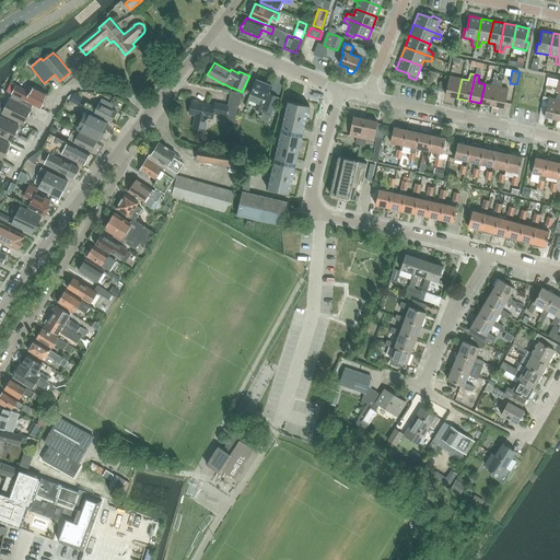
[(457,98),(462,79),(450,77),(445,95),(457,98)]
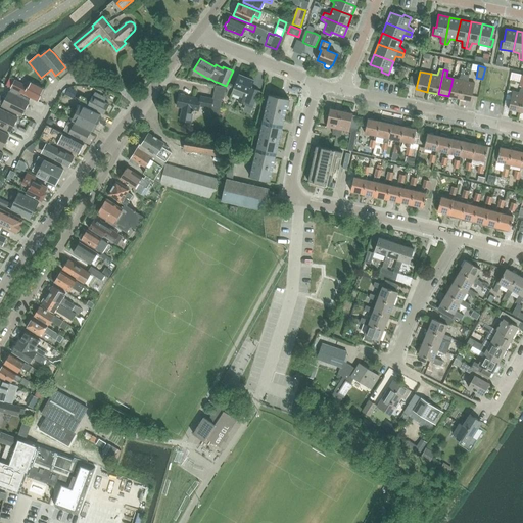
[(460,98),(465,75),(461,74),(459,80),(453,79),(448,96),(460,98)]
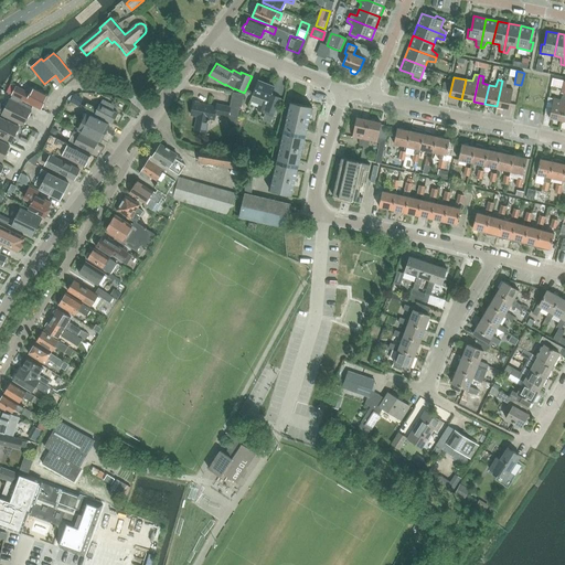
[(269,84),(258,81),(249,100),(258,104),(256,109),(264,113),(265,109),(275,114),(280,99),(270,95),(274,86),(269,84)]
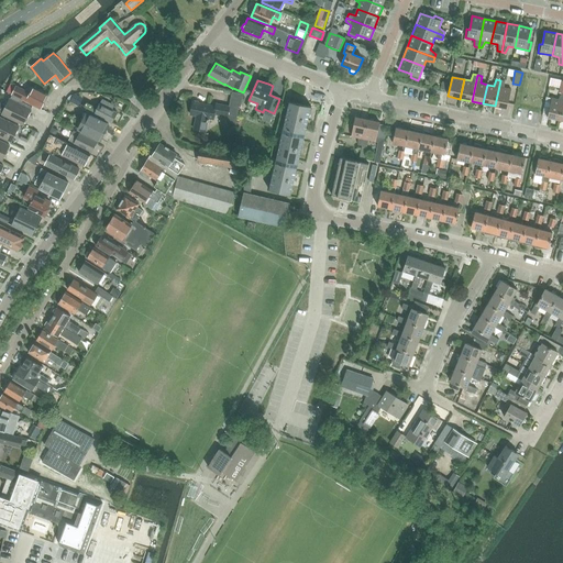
[(500,80),(495,106),(507,109),(511,89),(505,88),(505,81),(500,80)]
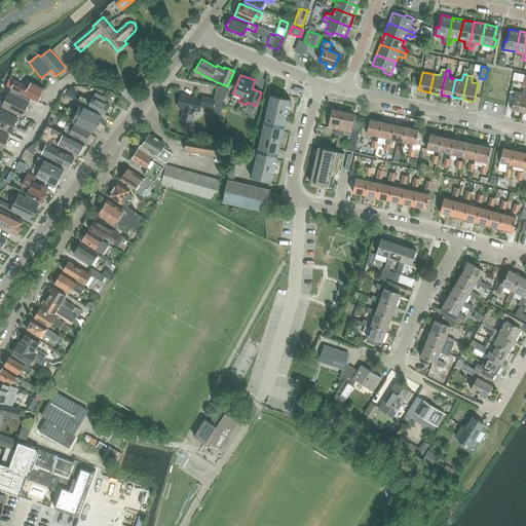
[(28,86),(15,80),(10,88),(13,89),(24,95),(24,96),(38,103),(45,88),(31,81),(28,86)]
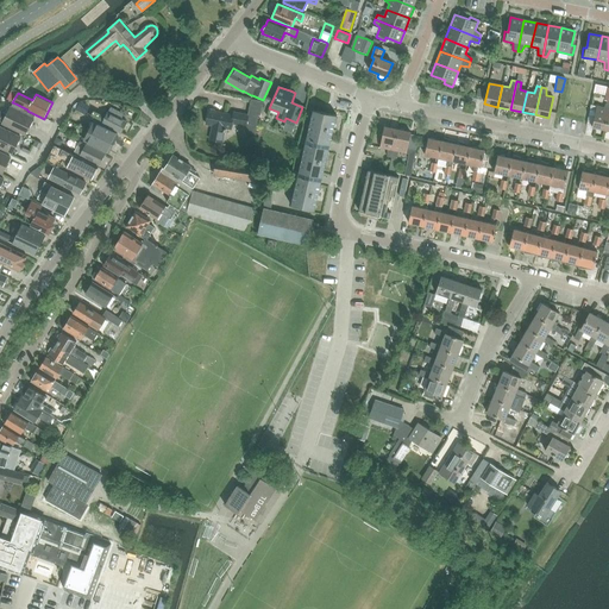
[(256,127),(258,114),(261,114),(262,101),(251,99),(248,114),(233,112),(233,114),(208,111),(206,124),(212,125),(209,140),(221,143),(224,129),(231,130),(232,124),(246,126),(244,135),(255,136),(256,127)]
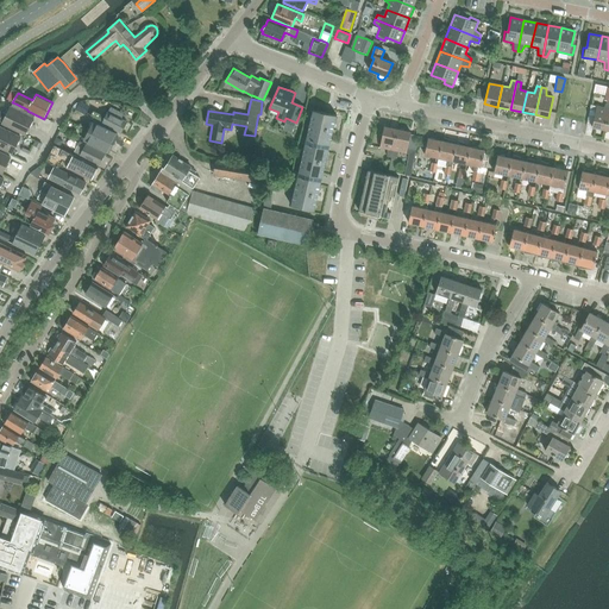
[(608,113),(608,101),(607,101),(604,108),(597,106),(592,127),(606,130),(608,113)]
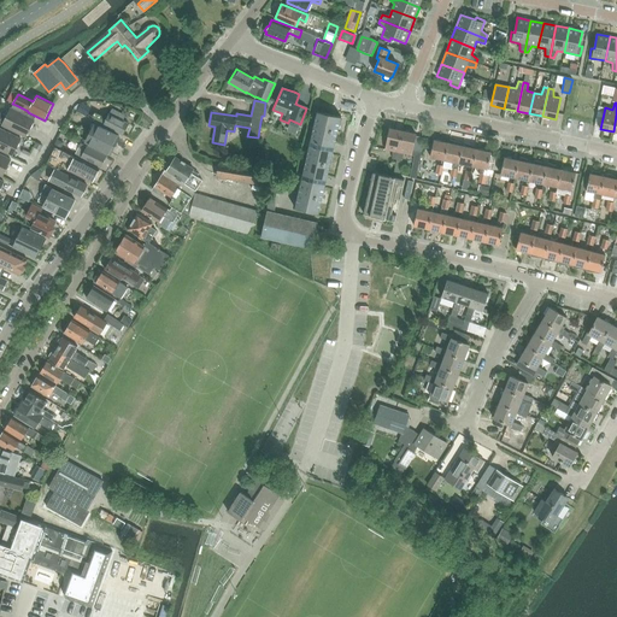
[(84,116),(89,107),(82,104),(82,105),(77,106),(75,107),(72,110),(77,112),(84,116)]
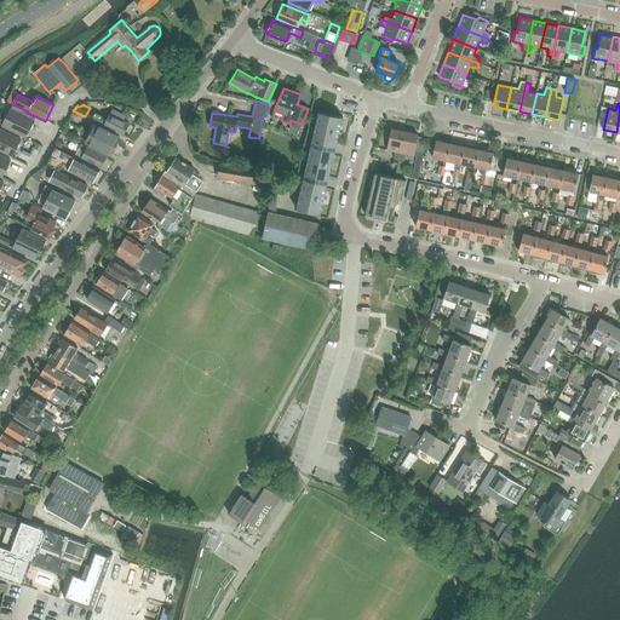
[(26,138),(35,121),(11,109),(3,126),(26,138)]
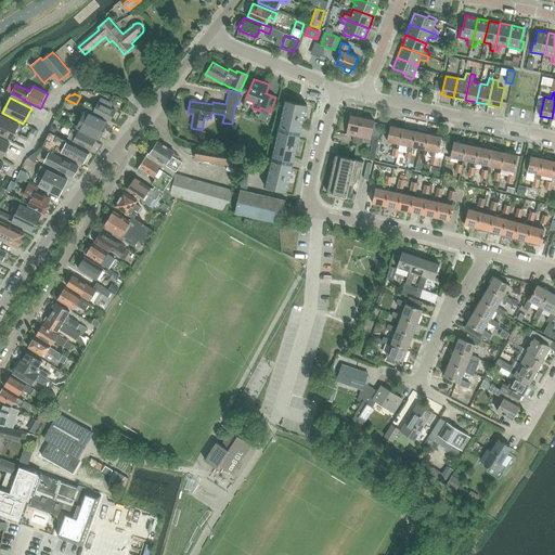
[(111,108),(112,104),(100,99),(95,107),(85,102),(81,107),(111,121),(115,111),(111,108)]
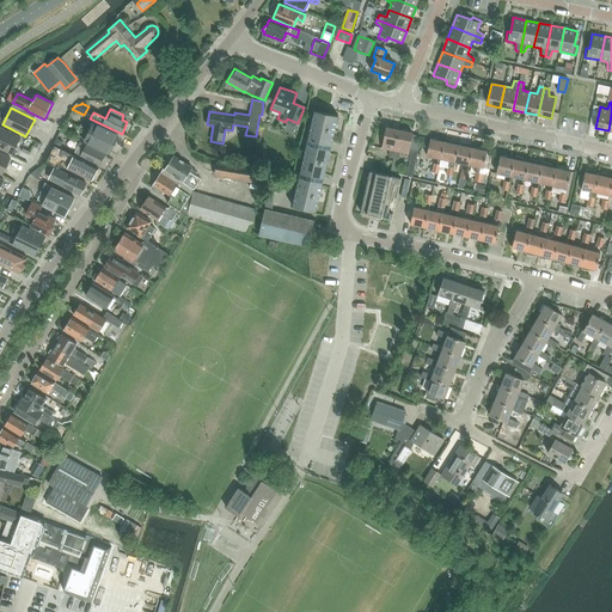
[(338,116),(314,111),(293,207),(317,212),(324,179),(331,146),(338,116)]
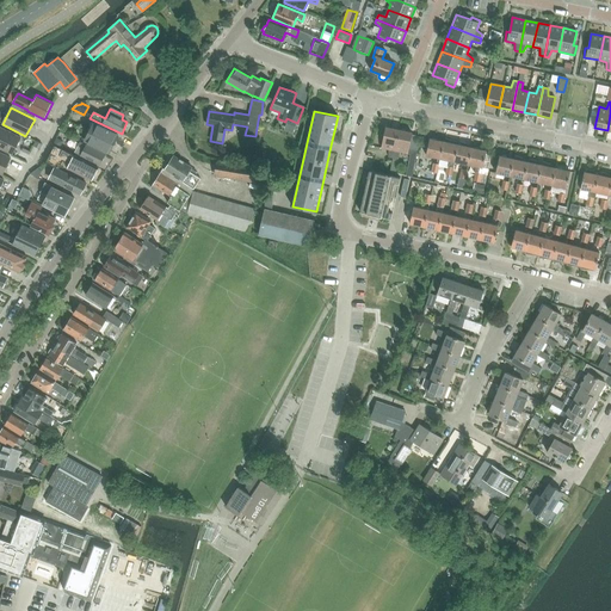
[(91,133),(113,144),(118,135),(96,124),(91,133)]
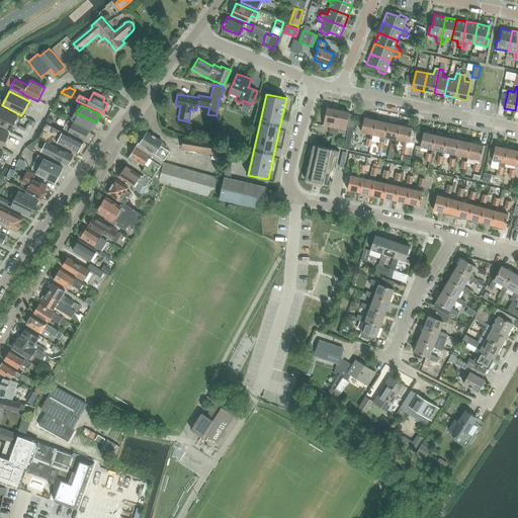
[(0,125),(10,132),(17,116),(0,107),(0,125)]
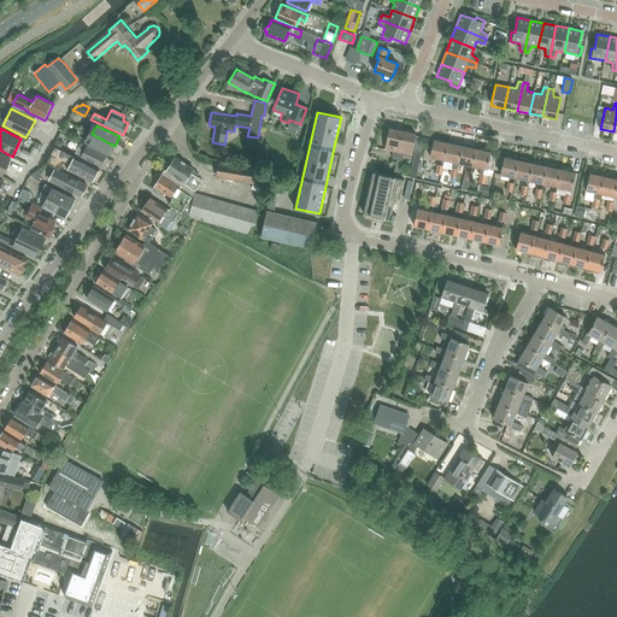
[(389,129),(386,150),(392,151),(393,159),(397,159),(403,131),(389,129)]
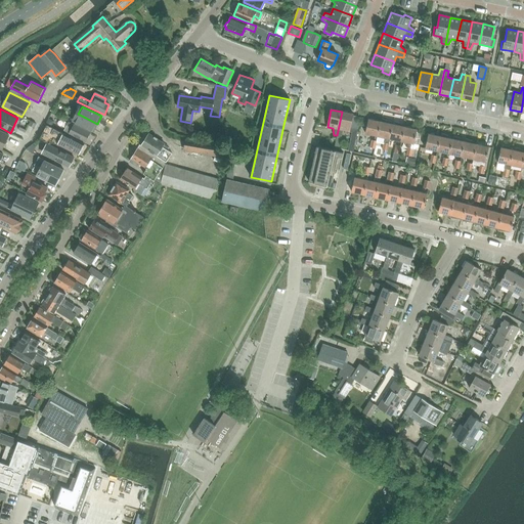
[(335,146),(335,147),(340,148),(342,136),(341,136),(344,131),(350,132),(350,127),(357,129),(360,117),(353,116),(353,114),(342,112),(337,135),(335,146)]
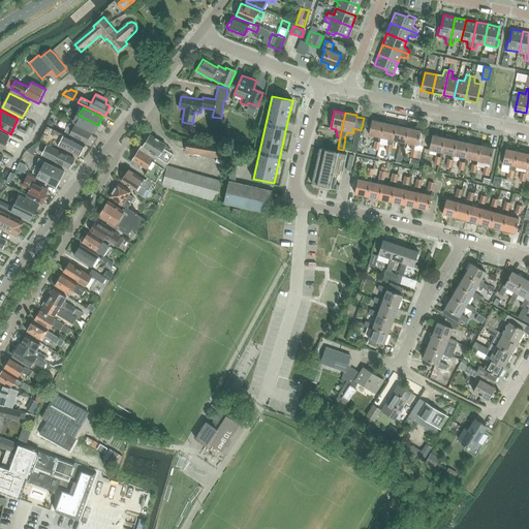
[(94,132),(98,125),(79,115),(75,123),(94,132)]
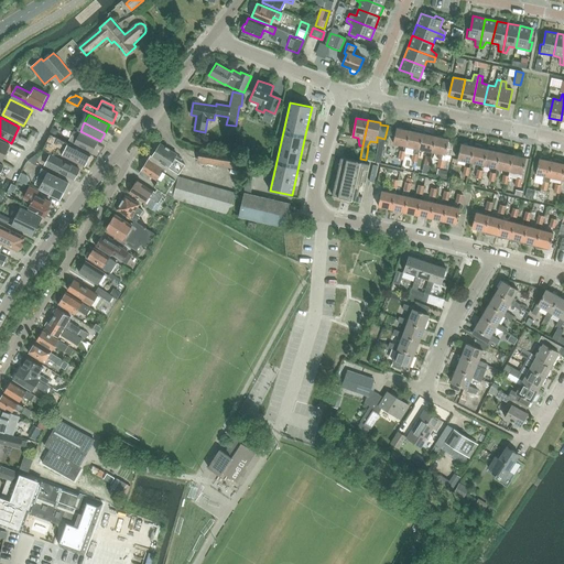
[(52,128),(49,133),(54,137),(57,130),(52,128)]
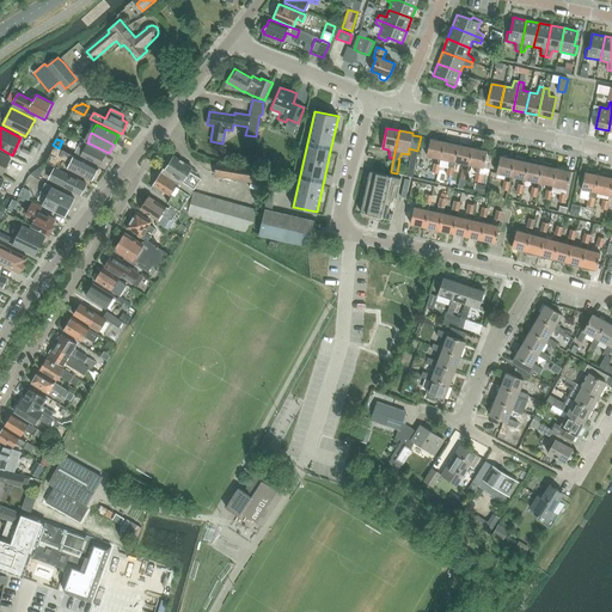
[(440,159),(444,142),(429,139),(426,155),(440,159)]
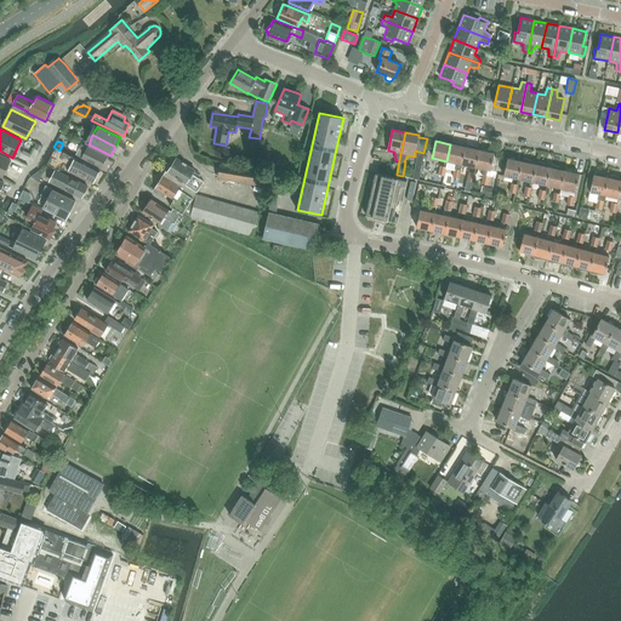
[(101,167),(107,157),(81,144),(77,152),(84,155),(81,158),(101,167)]
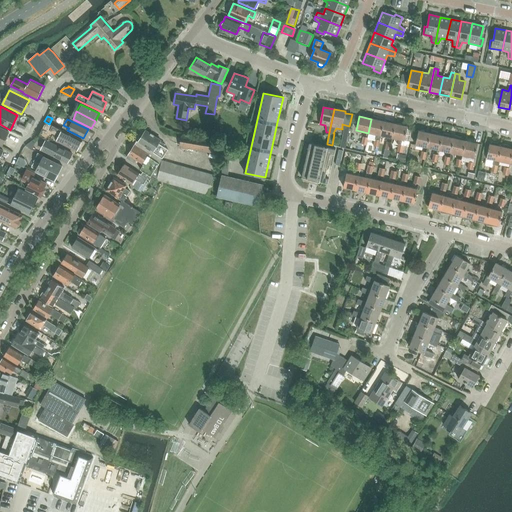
[(379,135),(383,121),(371,119),(368,133),(379,135)]
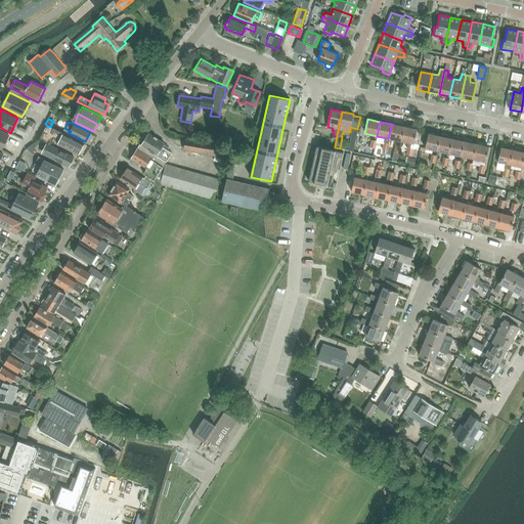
[(400,141),(403,127),(392,124),(388,138),(400,141)]
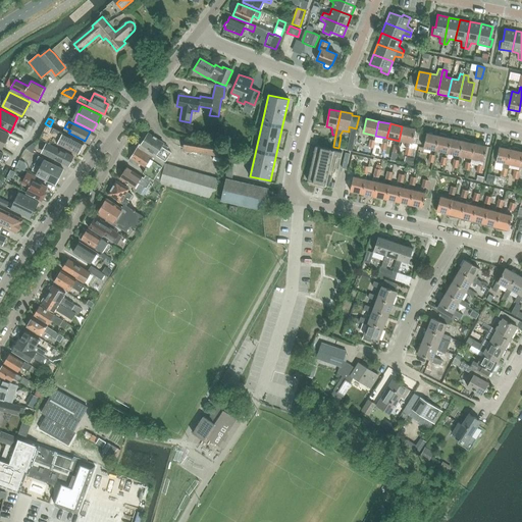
[(84,144),(47,124),(39,139),(47,143),(50,144),(53,137),(58,140),(57,143),(79,154),(84,144)]
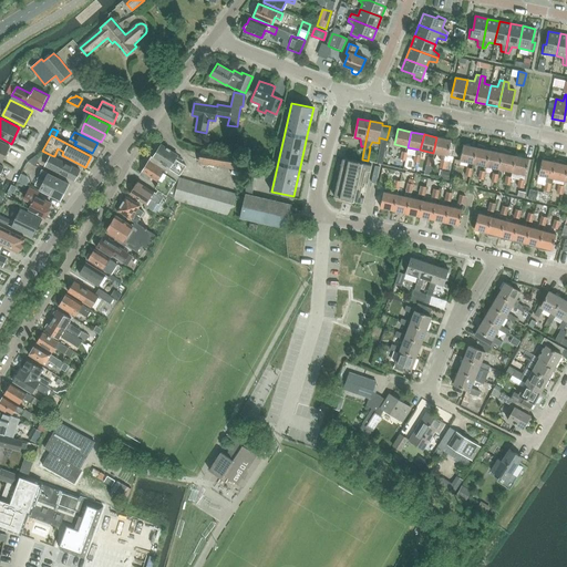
[(436,137),(433,153),(446,155),(450,140),(436,137)]
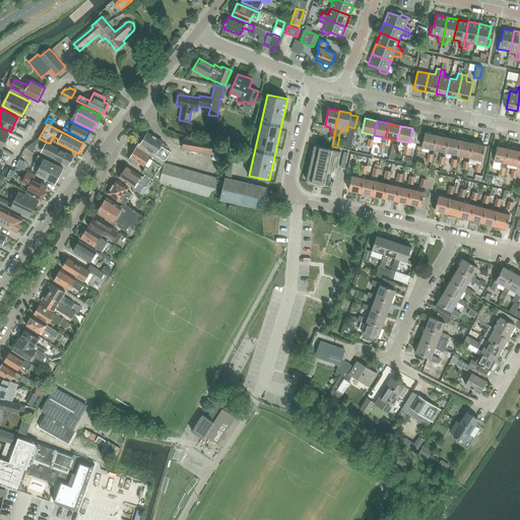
[(0,147),(2,149),(9,134),(0,129),(0,147)]
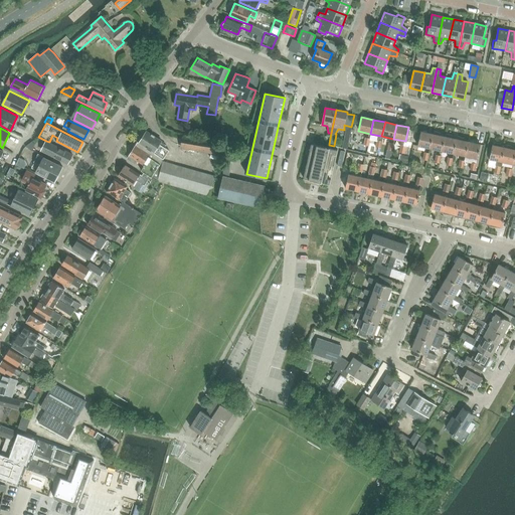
[(158,155),(163,159),(169,150),(162,146),(163,144),(161,142),(161,141),(146,131),(139,143),(159,155),(158,155)]
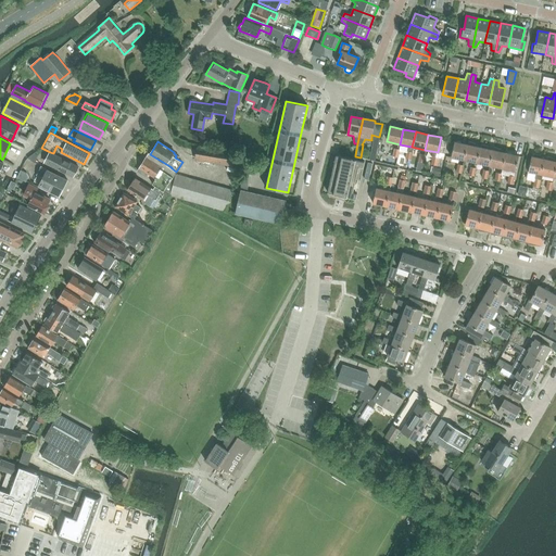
[(464,160),(467,144),(454,142),(451,158),(464,160)]
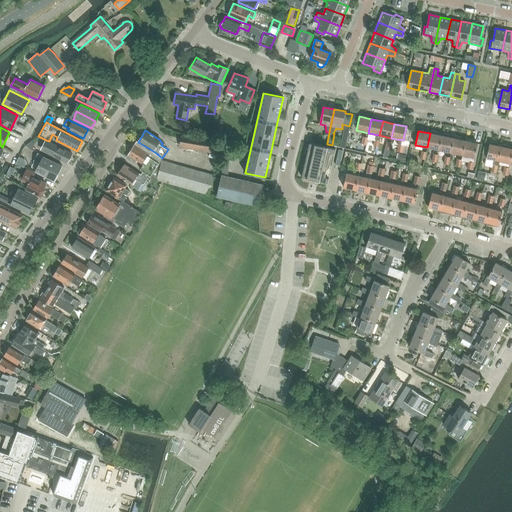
[(439,150),(442,136),(430,133),(427,147),(439,150)]
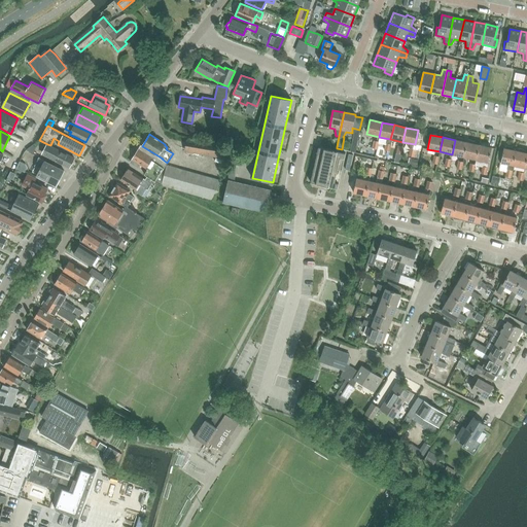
[(226,159),(229,147),(222,146),(222,145),(187,139),(185,150),(220,156),(226,159)]
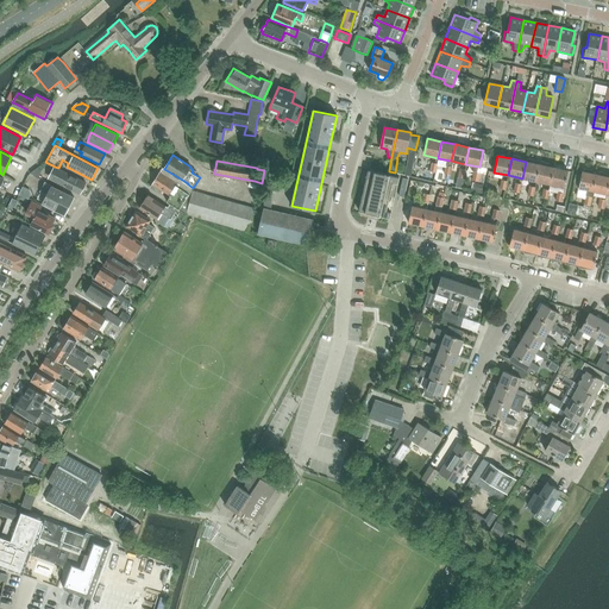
[(451,176),(452,167),(453,162),(447,161),(446,165),(444,175),(444,174),(443,179),(434,176),(433,181),(447,184),(450,176),(451,176)]
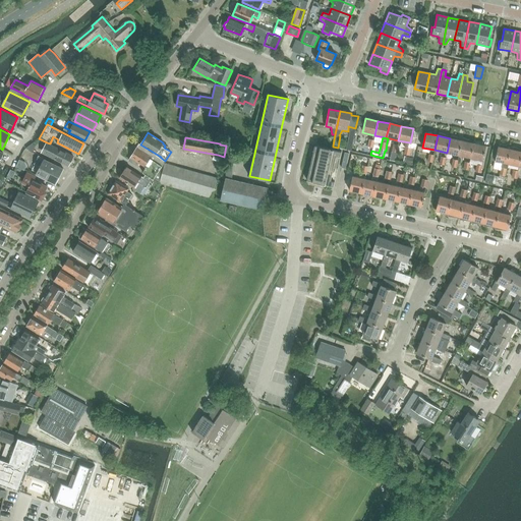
[(458,155),(461,140),(450,138),(447,153),(458,155)]
